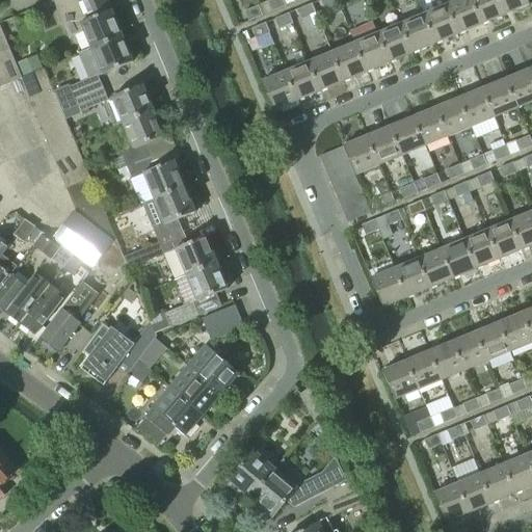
[(54,0),(67,28),(80,23),(85,35),(90,49),(122,35),(115,23),(111,11),(112,10),(108,0),(54,0)]
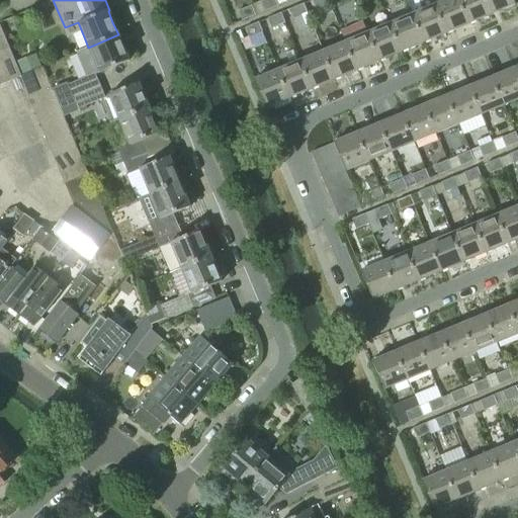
[(264,11),(277,5),(274,0),(263,0),(260,1),(264,11)]
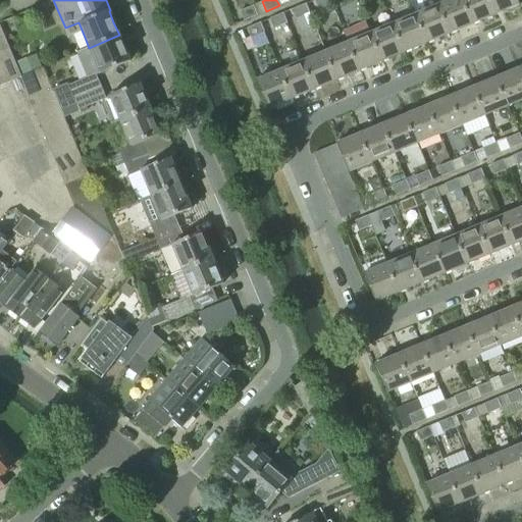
[(314,0),(318,9),(331,3),(329,0),(314,0)]
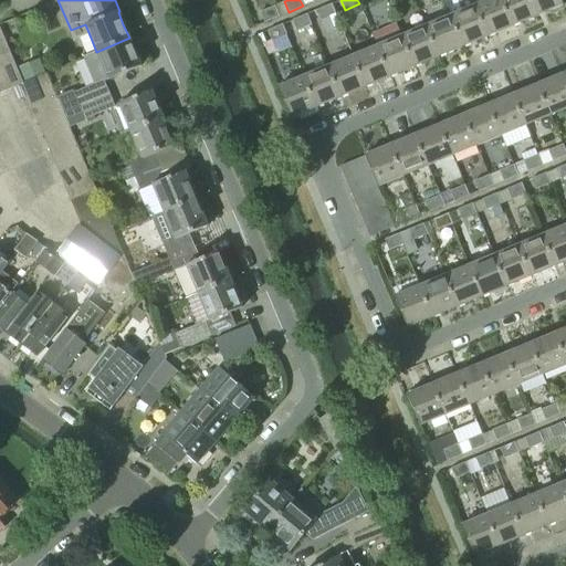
[(484,0),(474,4),(488,35),(512,25),(501,0),(484,0)]
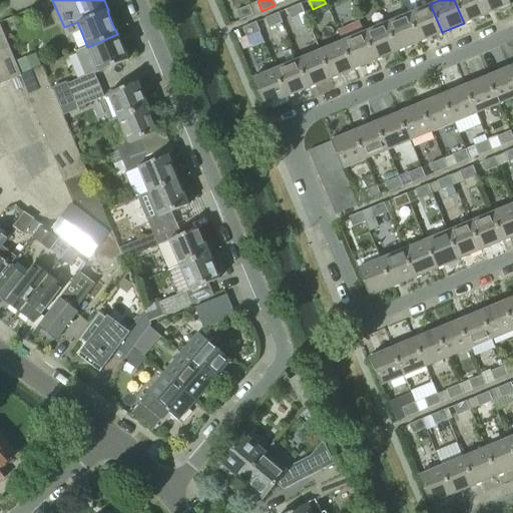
[(454,0),(464,23),(487,14),(480,0),(454,0)]
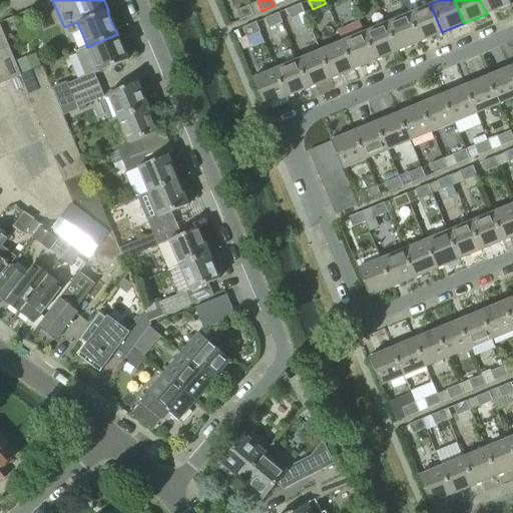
[(510,4),(507,0),(480,0),(487,14),(510,4)]
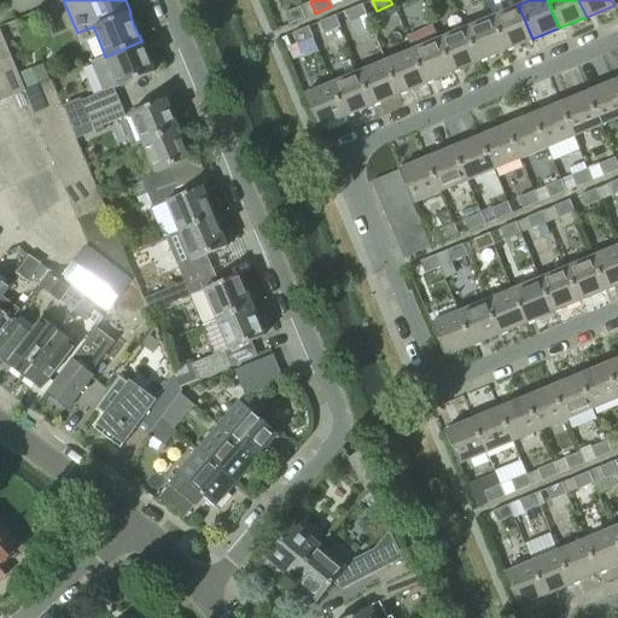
[(366,16),(361,4),(345,10),(350,22),(366,16)]
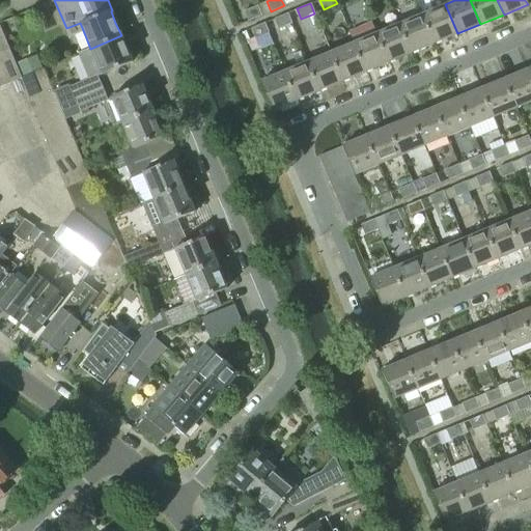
[(45,4),(35,8),(37,16),(48,11),(45,4)]
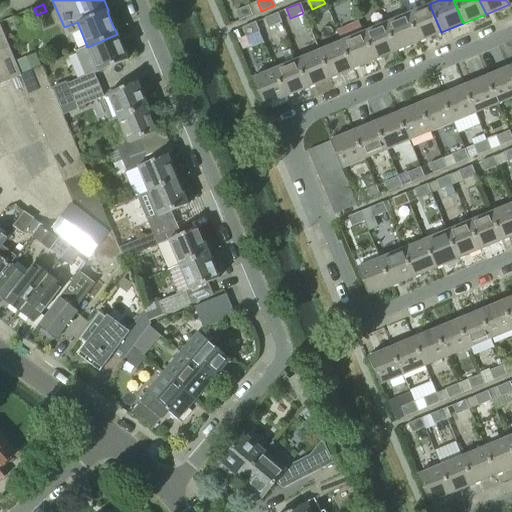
[(407,13),(419,41),(441,32),(429,4),(407,13)]
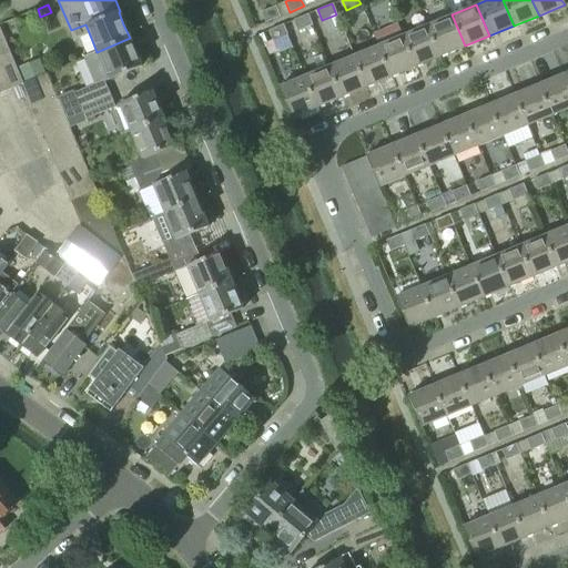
[(279,17),(275,7),(261,12),(264,22),(279,17)]
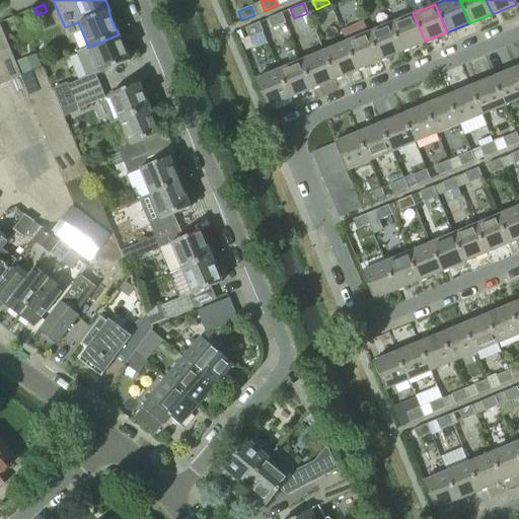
[(285,22),(281,12),(268,18),(272,27),(285,22)]
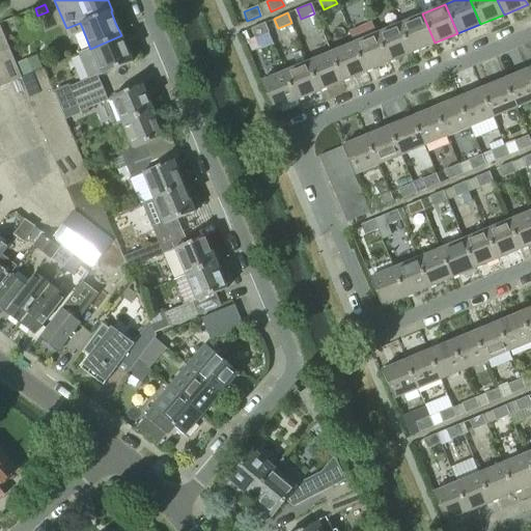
[(408,20),(399,23),(412,52),(435,43),(422,14),(408,20)]
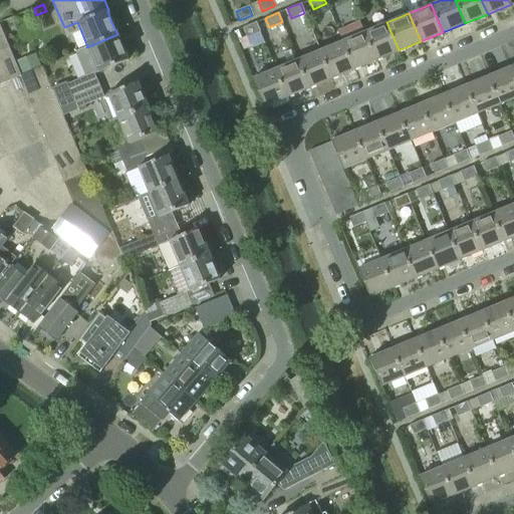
[(246,36),(259,30),(255,21),(242,26),(246,36)]
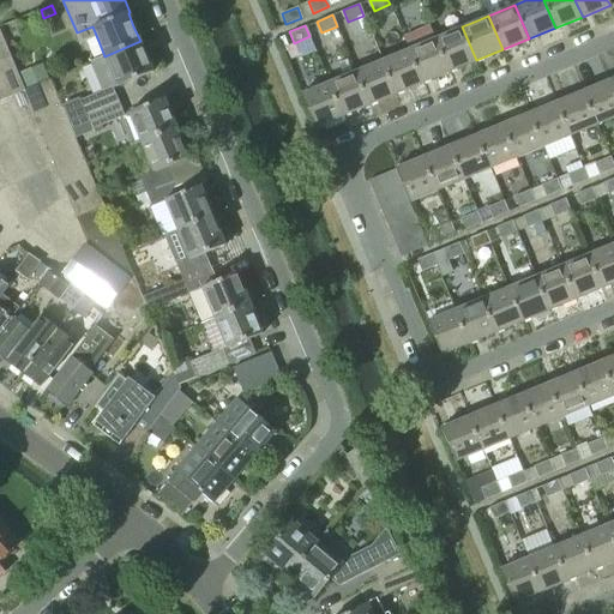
[(435,37),(449,72),(476,60),(462,26),(435,37)]
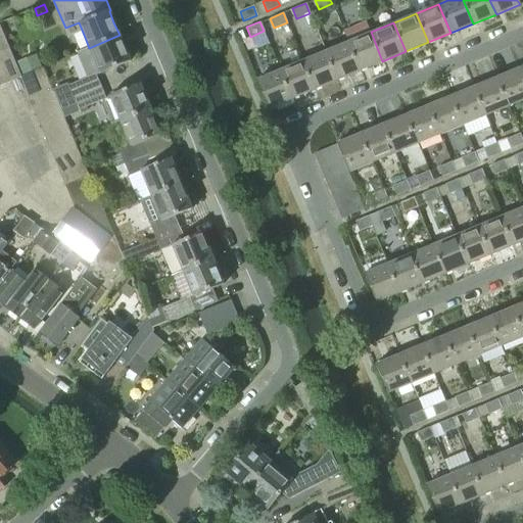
[(347,41),(360,70),(382,61),(371,32),(347,41)]
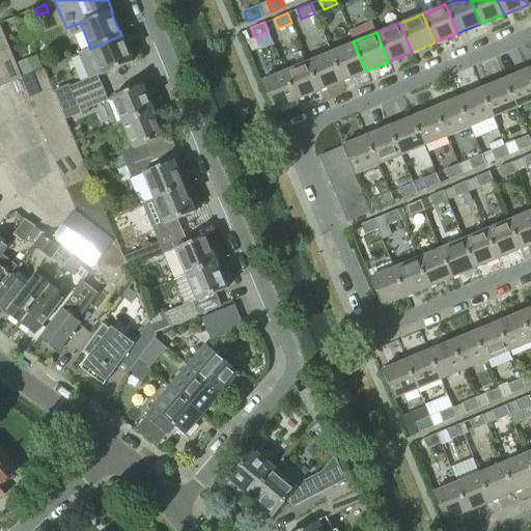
[(88,78),(68,86),(74,100),(102,88),(98,76),(132,61),(121,35),(90,49),(78,54),(88,78)]
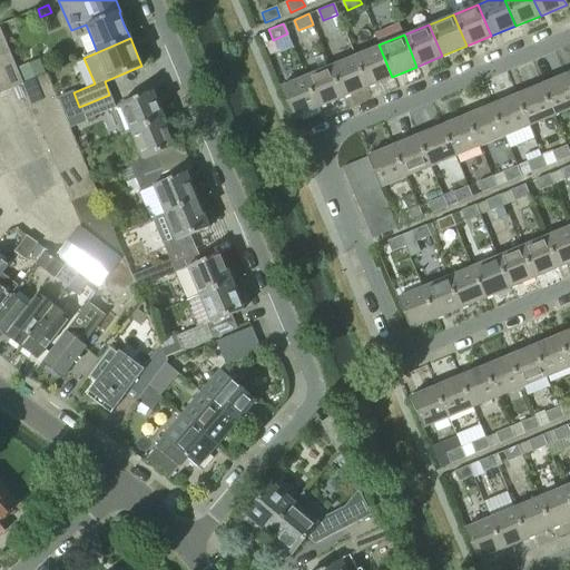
[(354,56),(367,87),(392,77),(379,45),(354,56)]
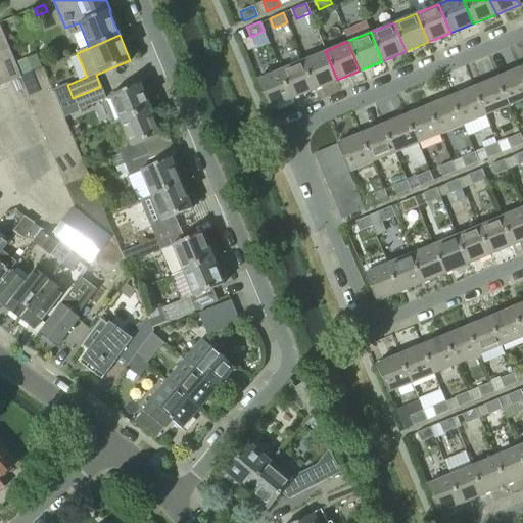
[(8,51),(0,54),(0,64),(7,82),(19,77),(8,51)]
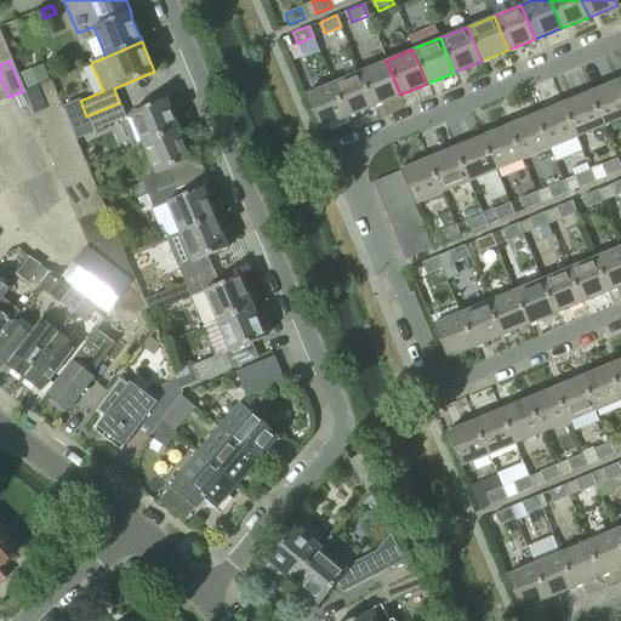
[(359,72),(374,106),(400,95),(386,61),(359,72)]
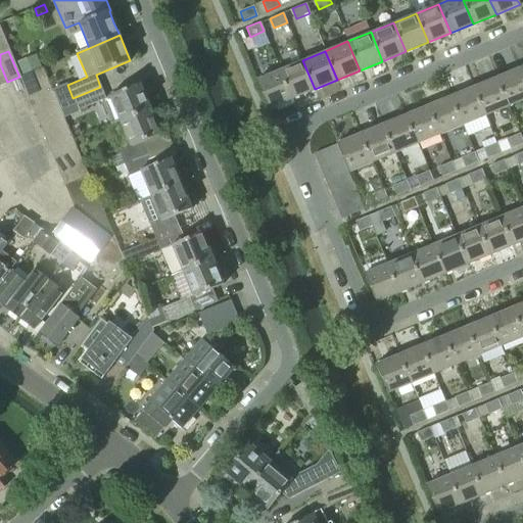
[(41,66),(36,53),(15,61),(21,75),(41,66)]
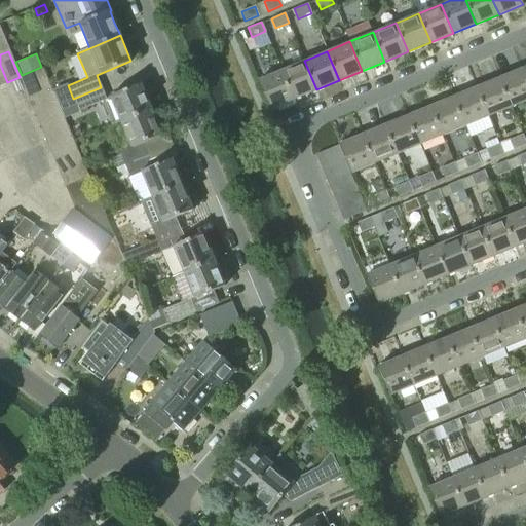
[(316,89),(304,61),(282,70),(294,99),(316,89)]
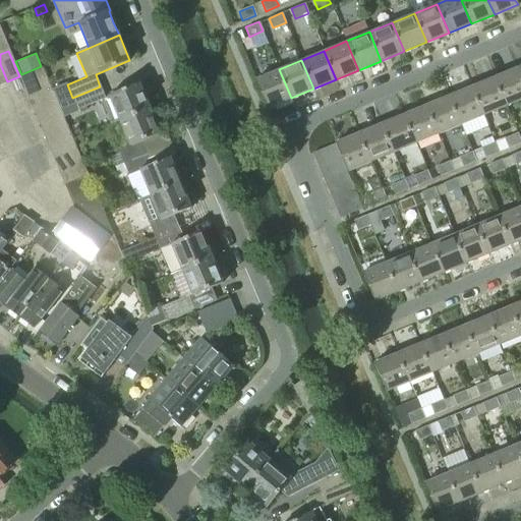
[(44,66),(19,76),(25,92),(50,80),(44,66)]
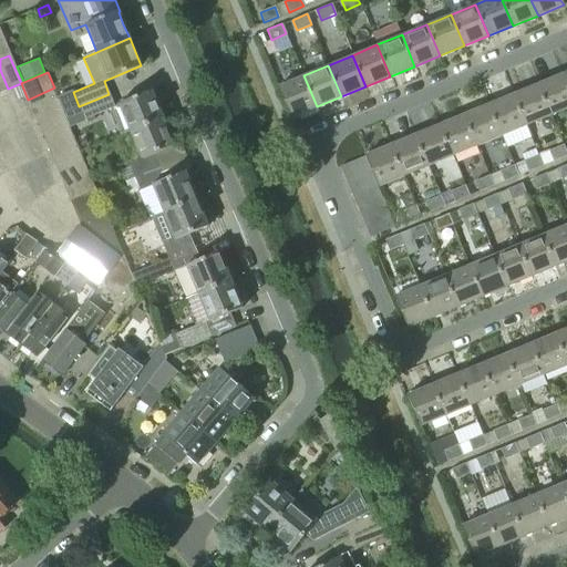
[(538,84),(552,115),(566,109),(566,83),(563,74),(538,84)]
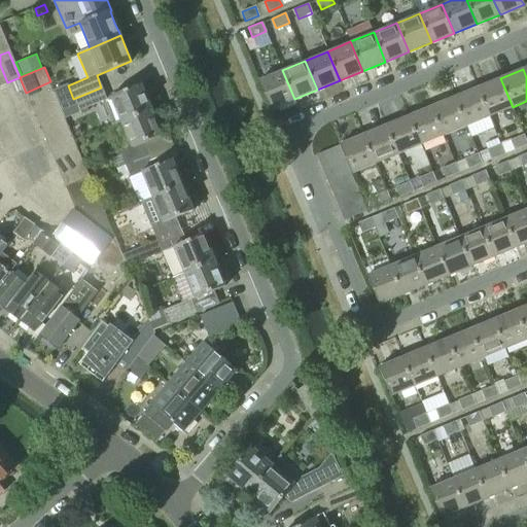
[(258,79),(271,109),(294,99),(282,70),(258,79)]
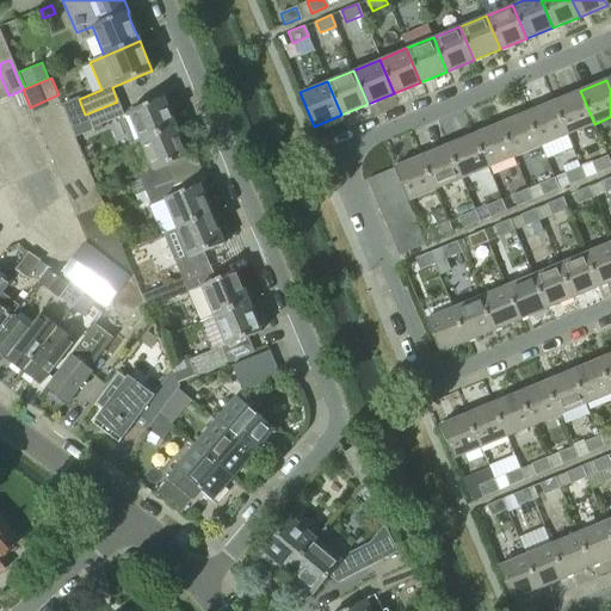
[(554,102),(568,135),(594,124),(580,91),(554,102)]
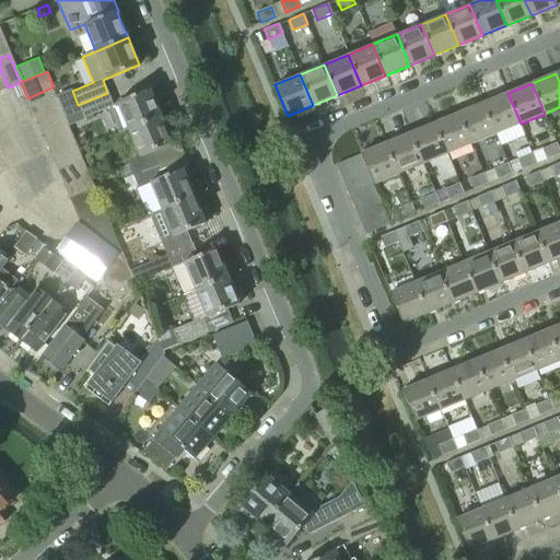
[(58,100),(58,97),(54,86),(27,98),(33,111),(58,100)]
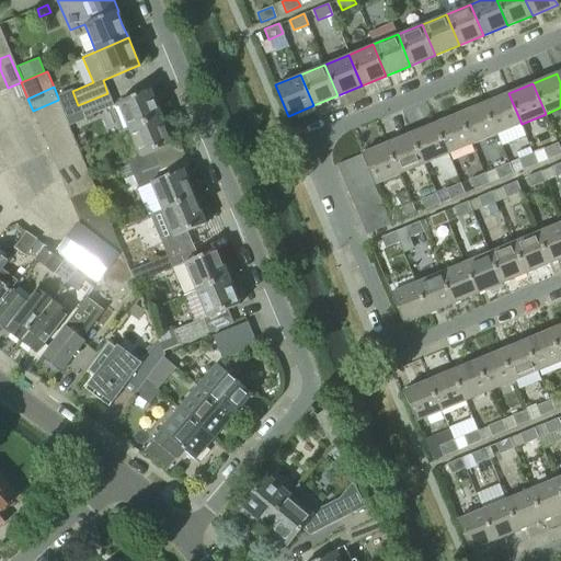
[(113,105),(110,107),(121,133),(128,129),(128,130),(161,117),(149,89),(117,103),(113,105)]
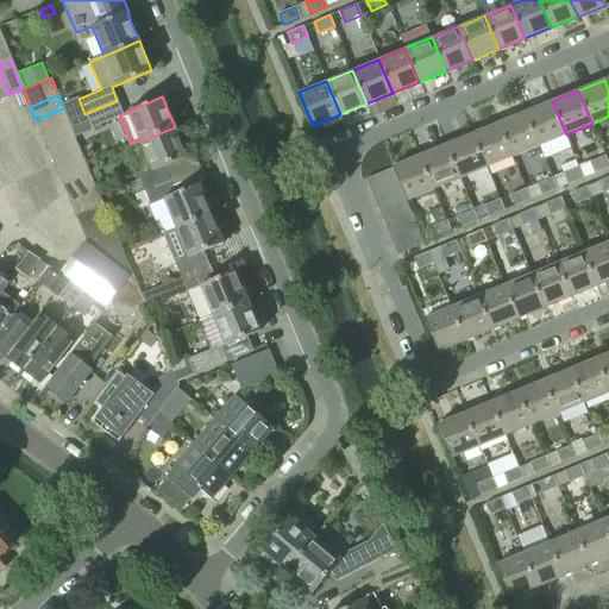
[(117,101),(85,114),(90,127),(119,117),(123,114),(117,101)]
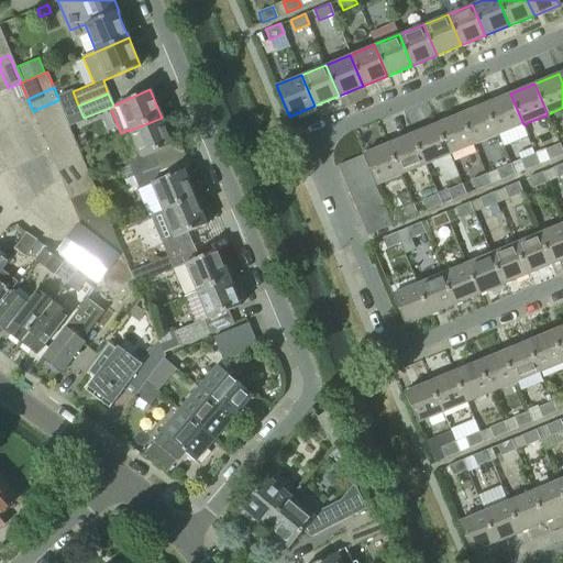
[(486,103),(498,134),(523,124),(510,94),(486,103)]
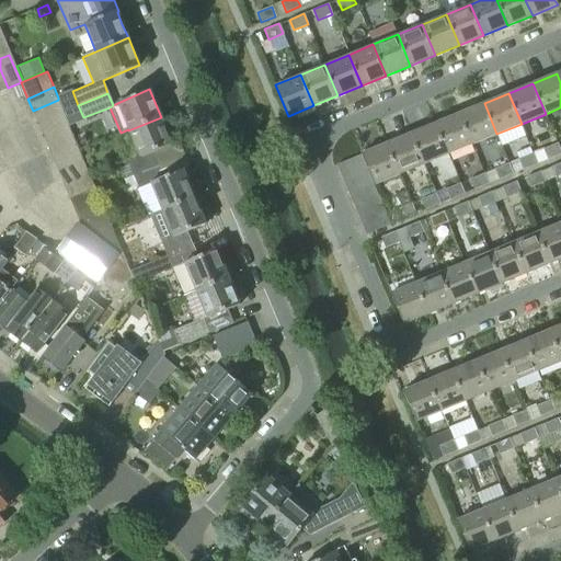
[(58,100),(33,111),(37,123),(64,112),(58,100)]
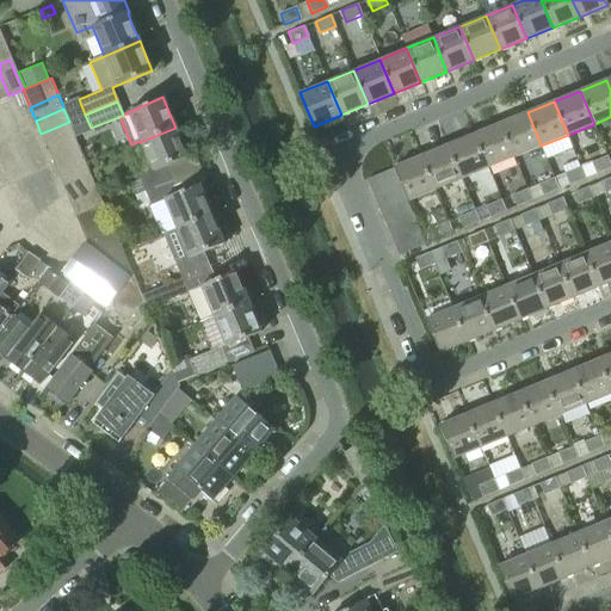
[(501,123),(514,156),(541,146),(528,112),(501,123)]
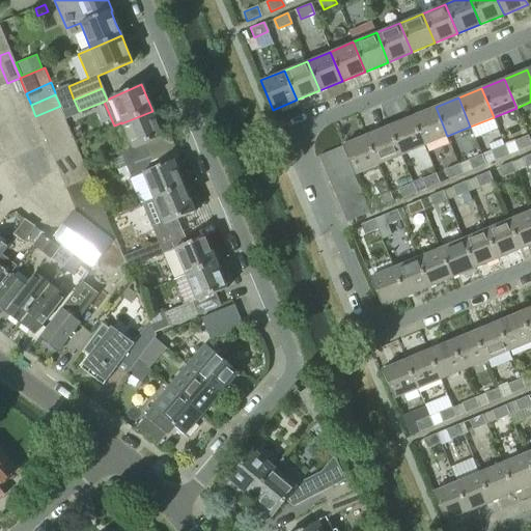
[(40,129),(65,118),(60,106),(35,116),(40,129)]
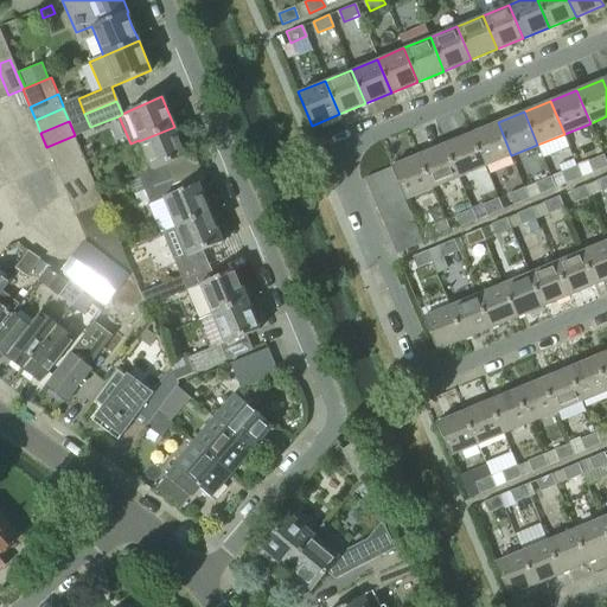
[(471,134),(485,166),(511,155),(498,122),(471,134)]
